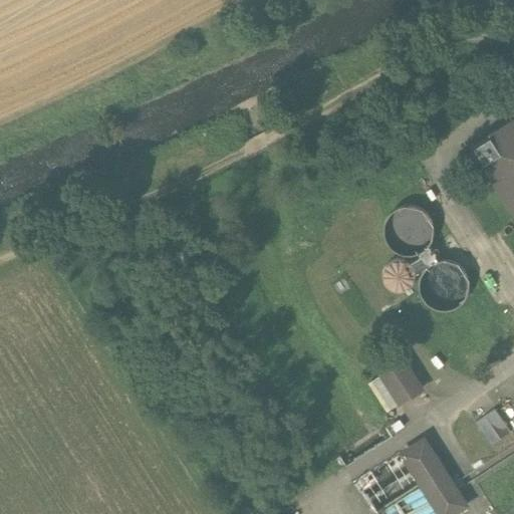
[(513,120),(472,148),(513,212),(513,120)]
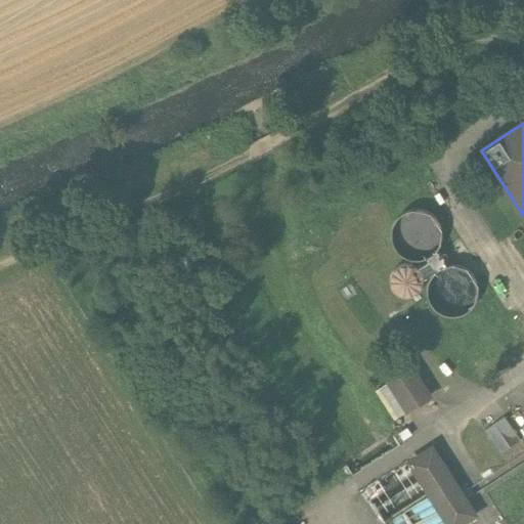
[(431,248),(429,212),(394,214),(396,250),(431,248)]
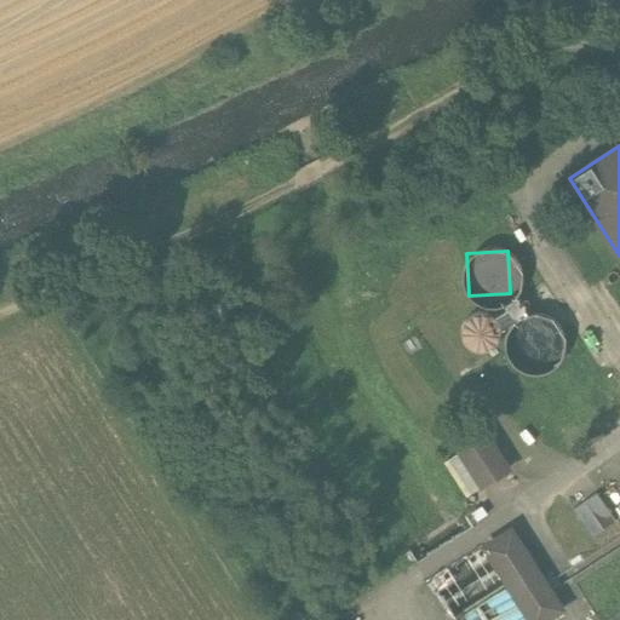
[(454,332),(478,355),(500,331),(476,309),(454,332)]
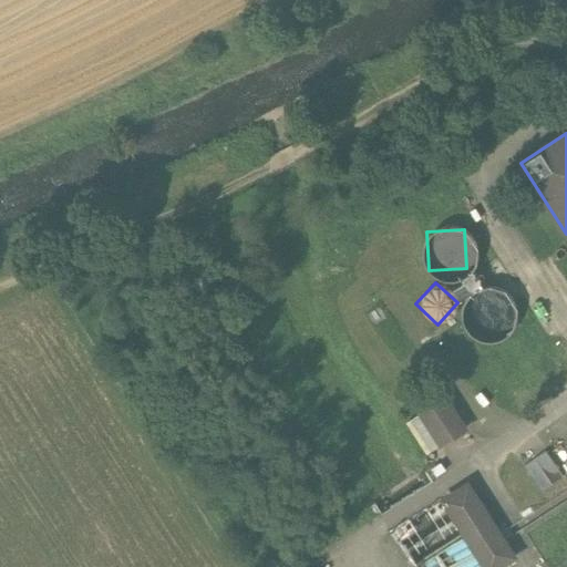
[(500,337),(512,299),(472,287),(460,325),(500,337)]
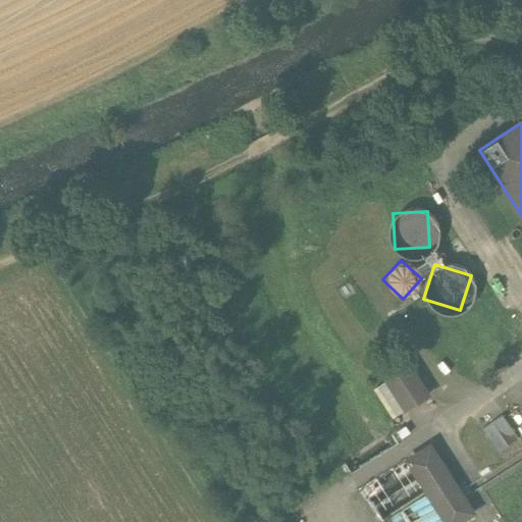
[(380,385),(372,392),(392,420),(427,397),(408,368),(398,375),(389,363),(373,374),(380,385)]
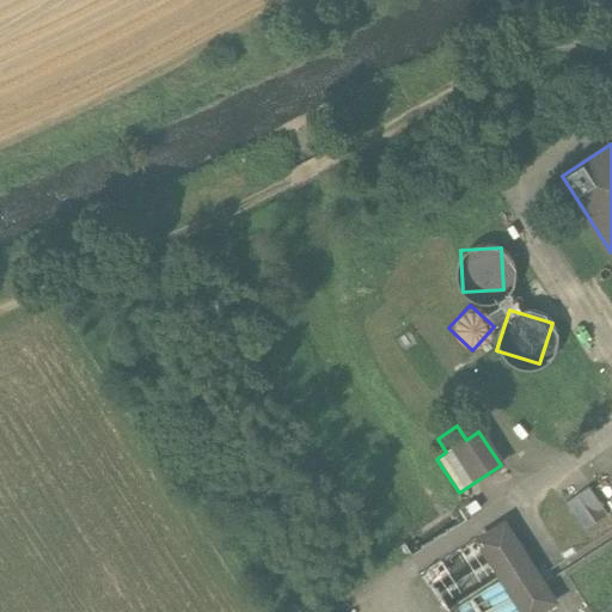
[(588,489),(564,506),(583,533),(607,516),(588,489)]
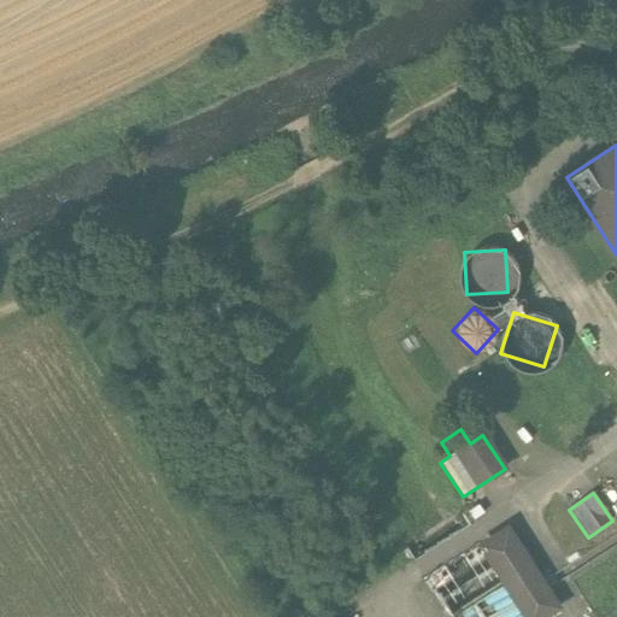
[(507,530),(482,547),(526,616),(545,616),(557,609),(507,530)]
